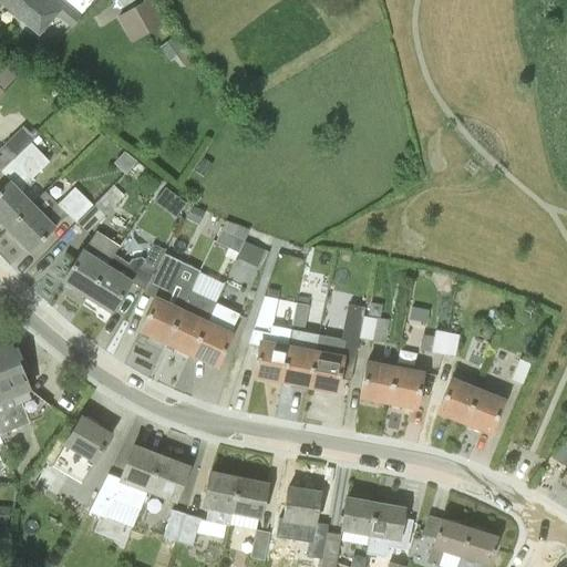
[(0,0),(0,3),(38,37),(55,16),(39,0),(0,0)]
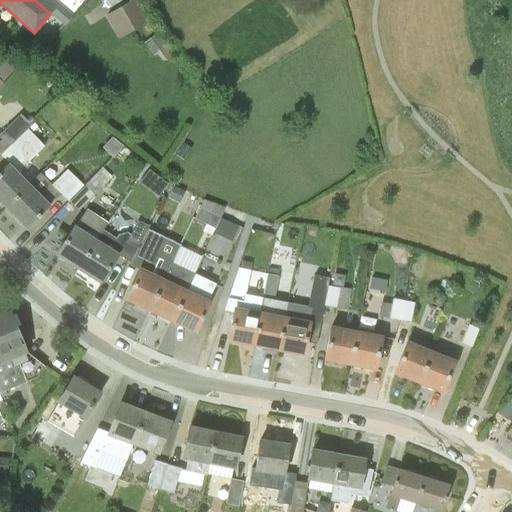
[(44,0),(66,21),(85,0),(44,0)]
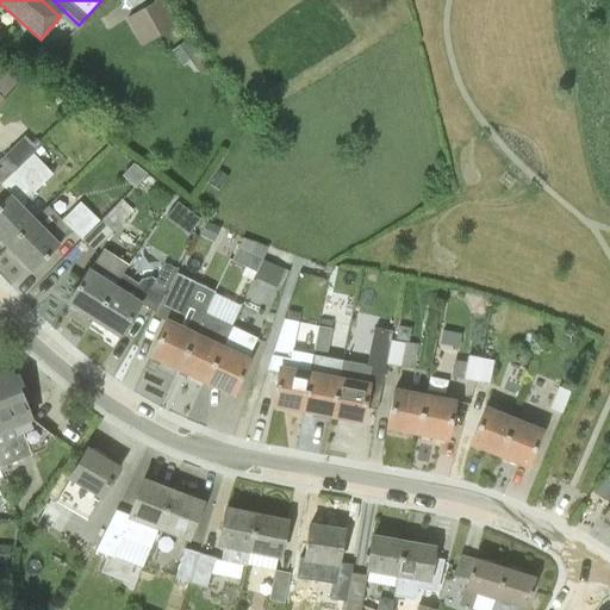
[(155,0),(124,18),(141,47),(178,25),(163,0),(155,0)]
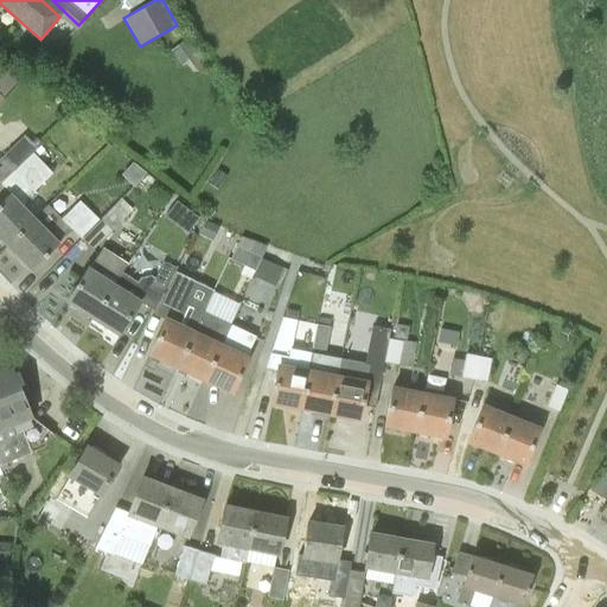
[(180,0),(166,0),(173,12),(184,6),(180,0)]
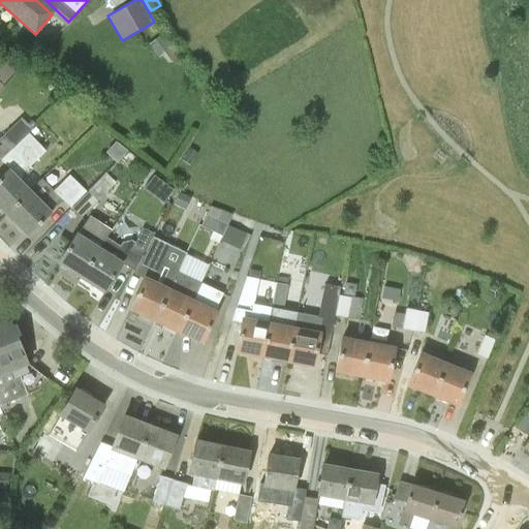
[(155,39),(164,53),(170,63),(180,57),(163,33),(155,39)]
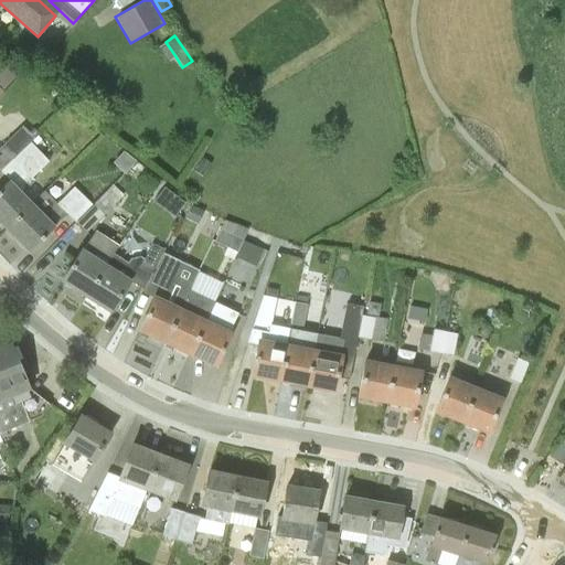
[(0,59),(0,85),(3,89),(19,74),(1,57),(0,59)]
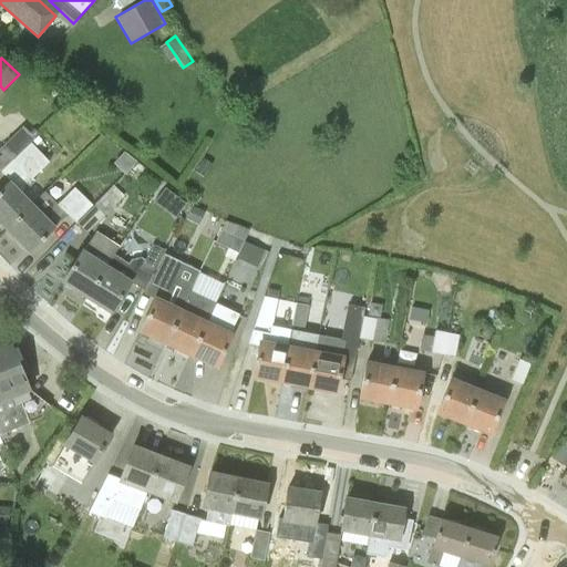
[(0,171),(0,172),(33,137),(23,126),(0,148),(0,171)]
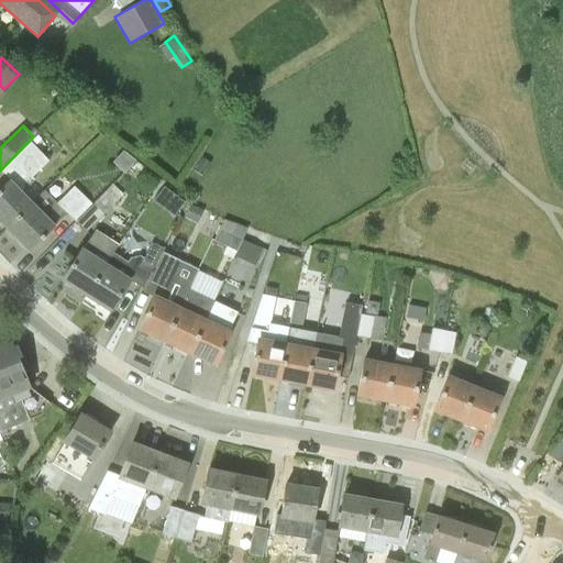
[(33,177),(48,162),(32,142),(1,172),(9,179),(0,188),(0,221),(7,228),(32,201),(22,191),(34,179),(33,177)]
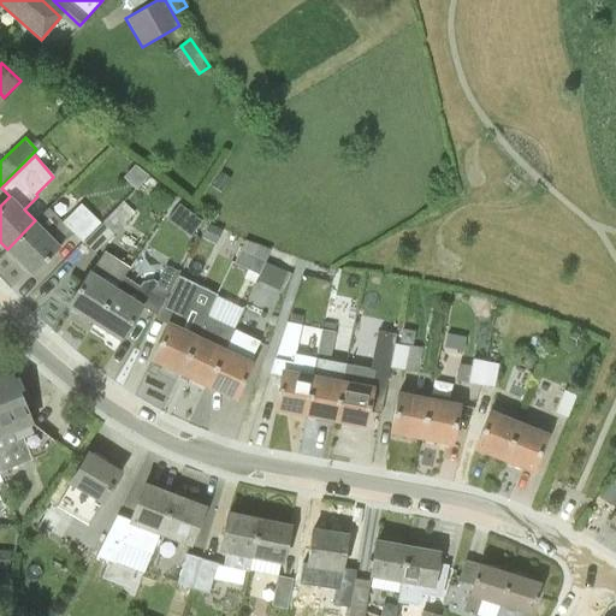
[(211,188),(220,193),(230,178),(221,172),(211,188)]
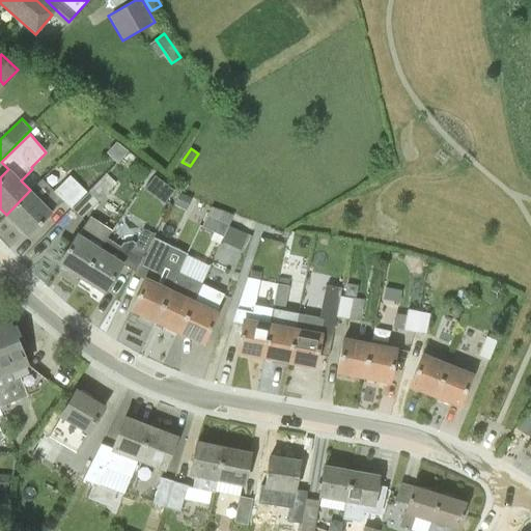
[(70,208),(85,192),(68,176),(53,192),(42,179),(31,190),(30,190),(6,215),(27,236),(63,201),(70,208)]
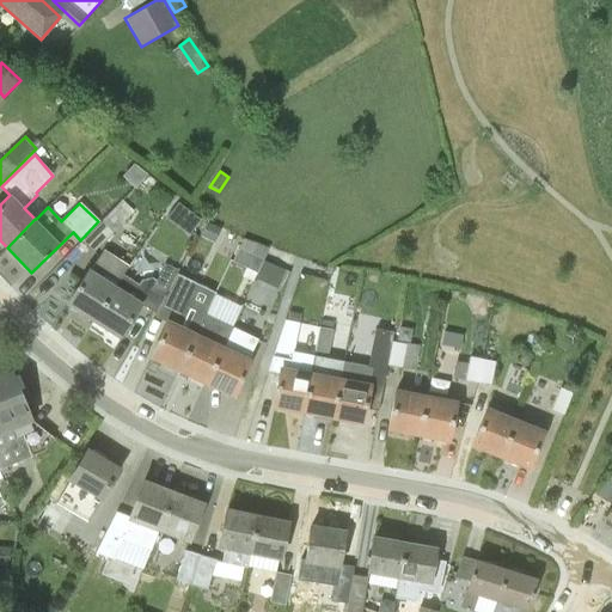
[(101,220),(112,232),(129,216),(117,204),(116,204),(101,220)]
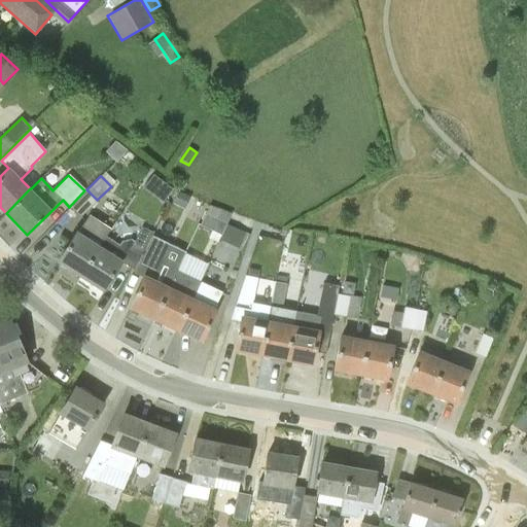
[(80,217),(97,200),(86,189),(84,191),(69,207),(80,217)]
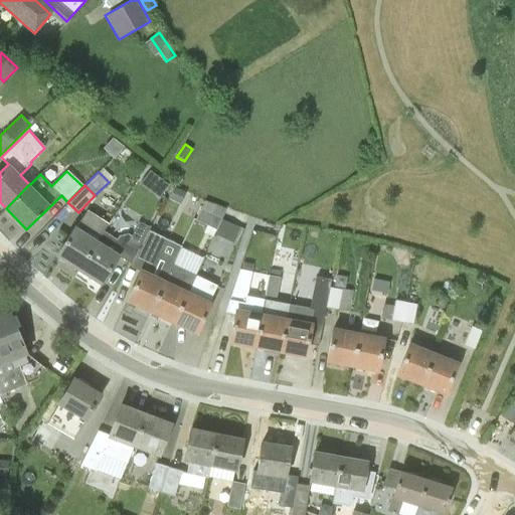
[(174,187),(168,198),(181,204),(186,193),(174,187)]
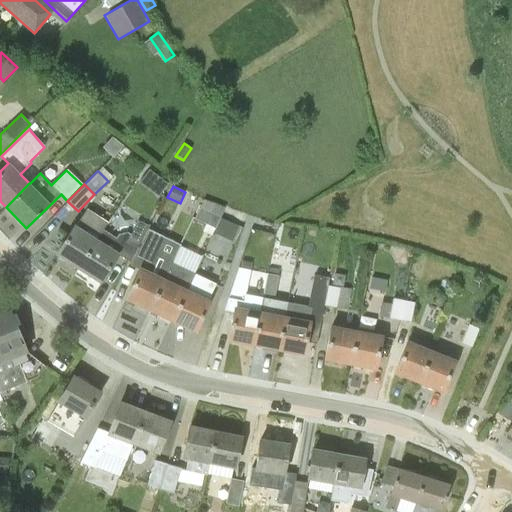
[(203,199),(198,208),(220,217),(224,208),(203,199)]
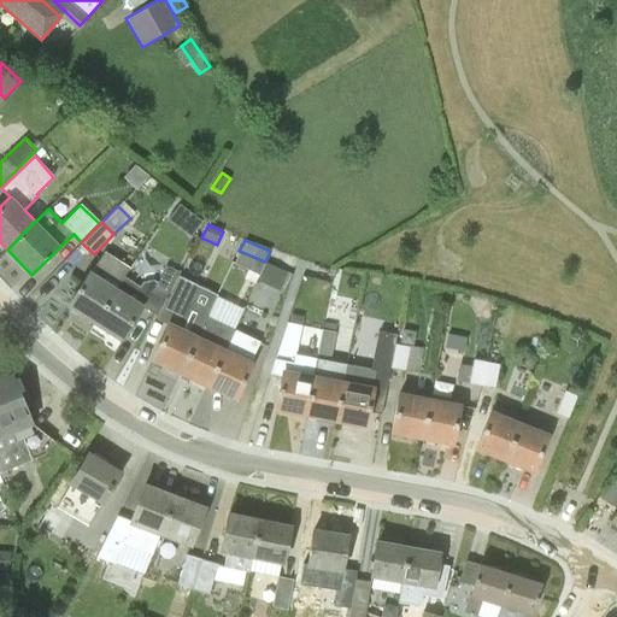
[(239,251),(234,263),(248,270),(259,275),(265,263),(265,262),(239,251)]
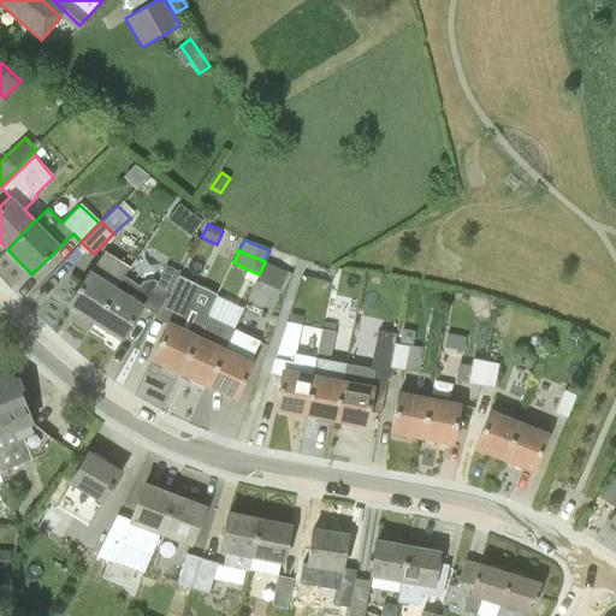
[(128,267),(102,252),(67,306),(94,321),(128,267)]
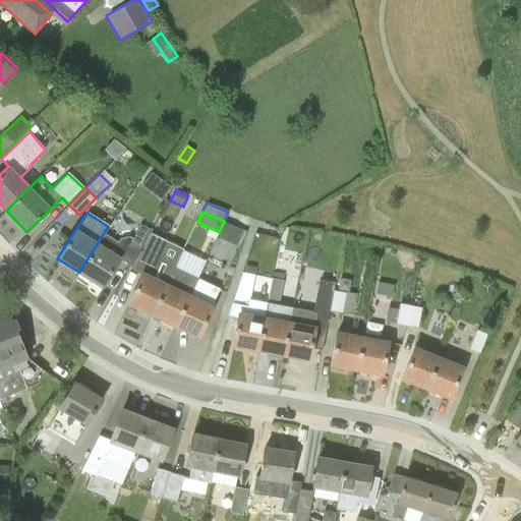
[(219,232),(217,236),(220,237),(232,242),(238,228),(226,223),(224,222),(219,232)]
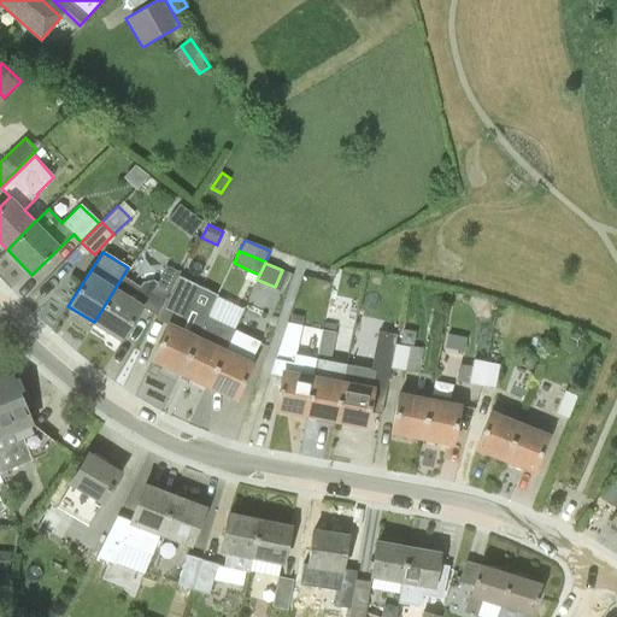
[(158,283),(153,293),(166,299),(178,276),(177,276),(178,274),(165,266),(158,283)]
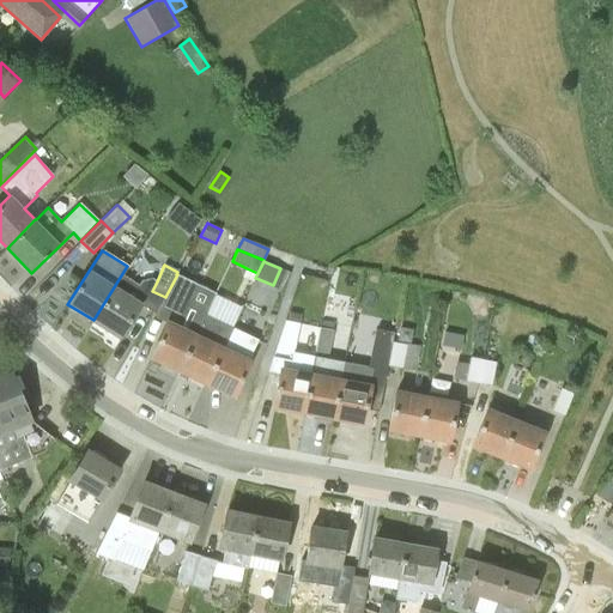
[(180,370),(195,337),(181,329),(192,308),(184,304),(195,283),(177,274),(165,297),(157,315),(156,316),(168,322),(151,357),(180,370)]
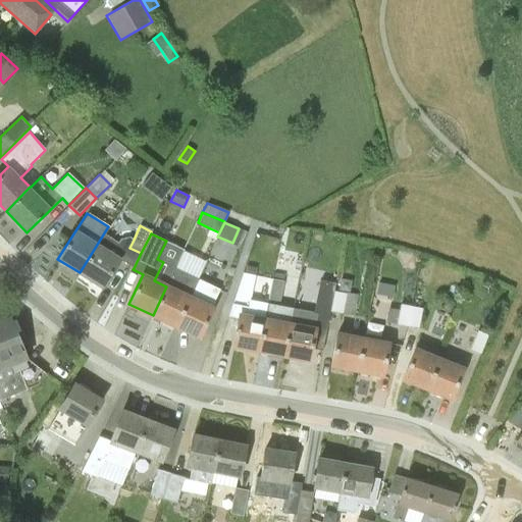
[(117,243),(104,235),(80,272),(102,286),(119,260),(134,268),(141,253),(129,248),(134,240),(129,237),(120,239),(117,243)]
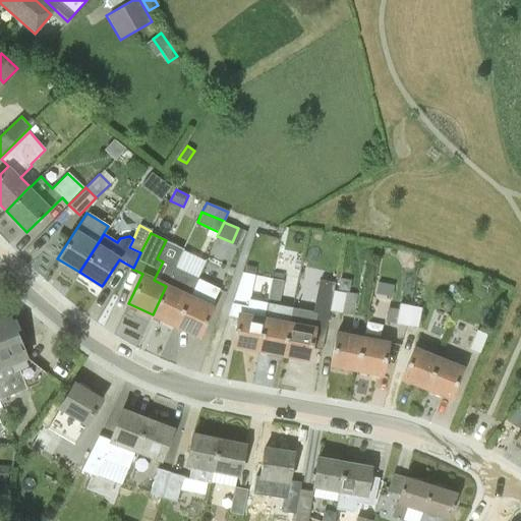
[(244,274),(254,276),(256,267),(245,265),(244,274)]
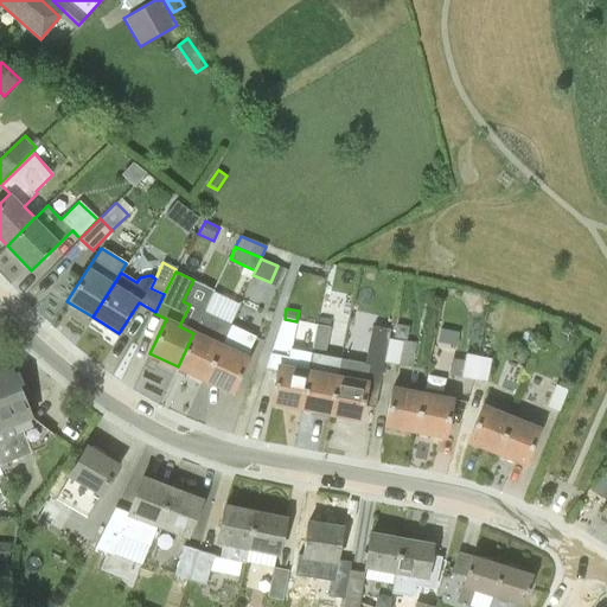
[(204,379),(230,324),(203,312),(193,333),(178,366),(204,379)]
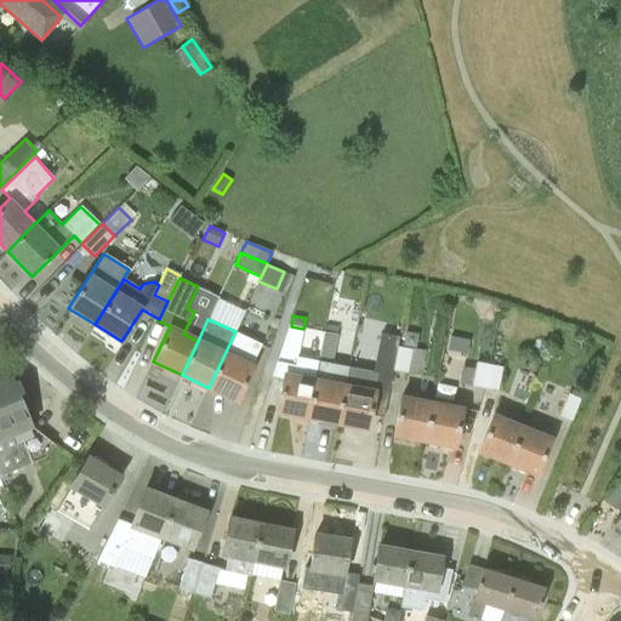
[(278,362),(296,365),(303,329),(290,326),(278,362)]
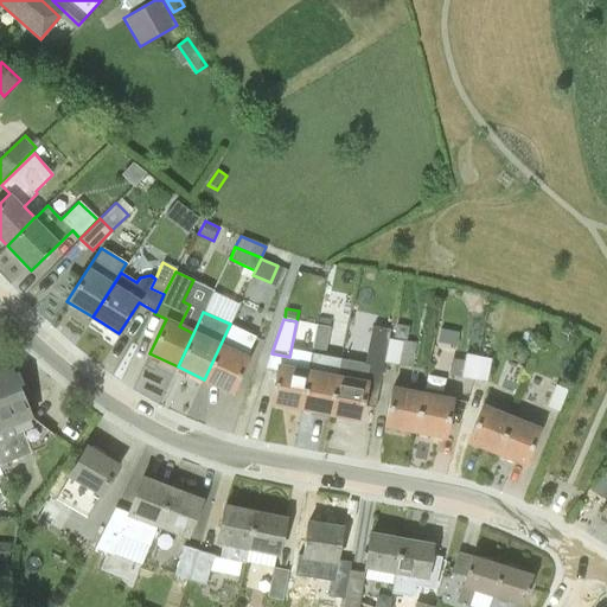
[(256,337),(242,331),(230,324),(204,379),(231,393),(249,356),(256,337)]
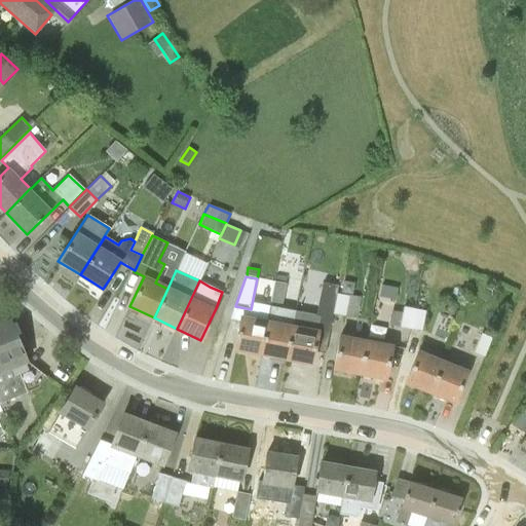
[(341,293),(352,295),(354,284),(343,280),(341,293)]
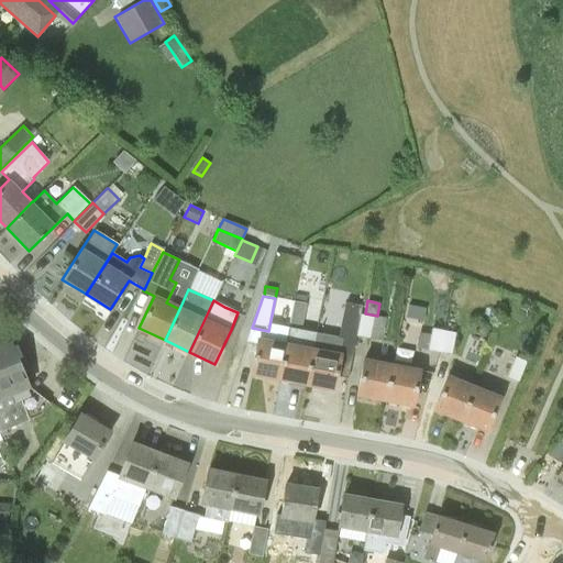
[(294,301),(289,323),(301,327),(306,305),(294,301)]
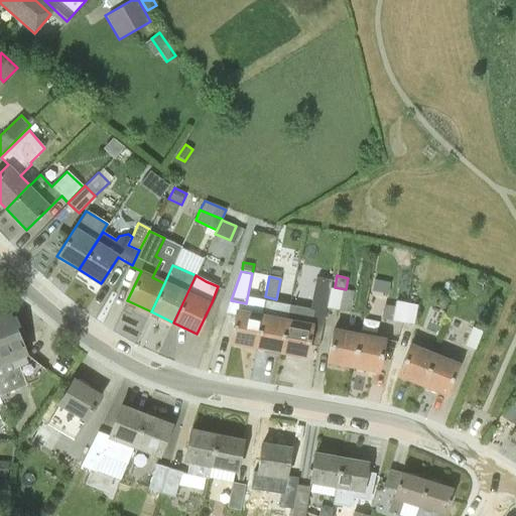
[(327,307),(330,287),(319,285),(315,305),(327,307)]
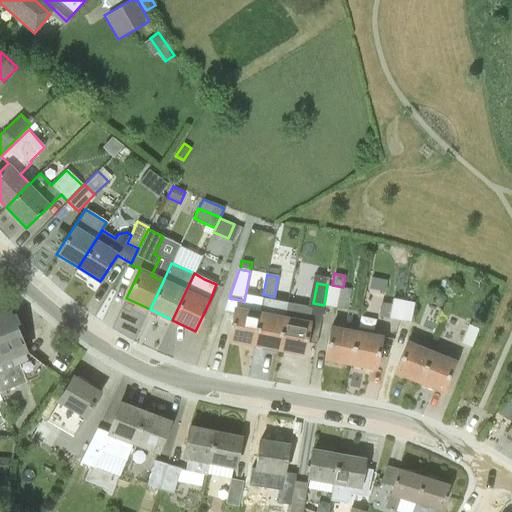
[(336,307),(340,287),(327,285),(324,305),(336,307)]
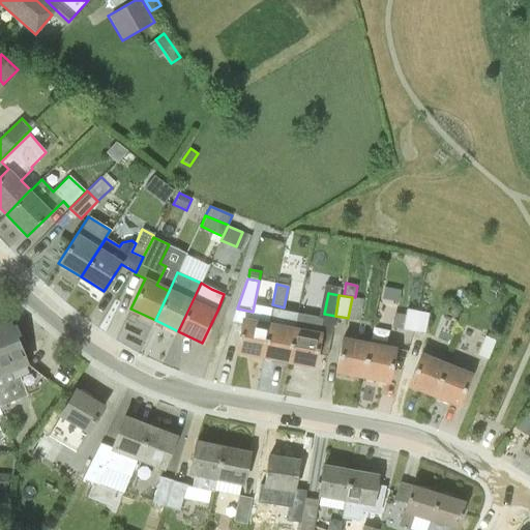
[(413,331),(416,312),(406,310),(406,314),(403,329),(413,331)]
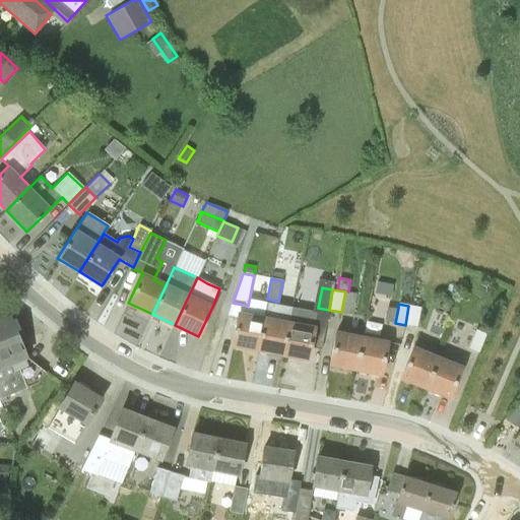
[(408,306),(405,325),(416,327),(420,308),(408,306)]
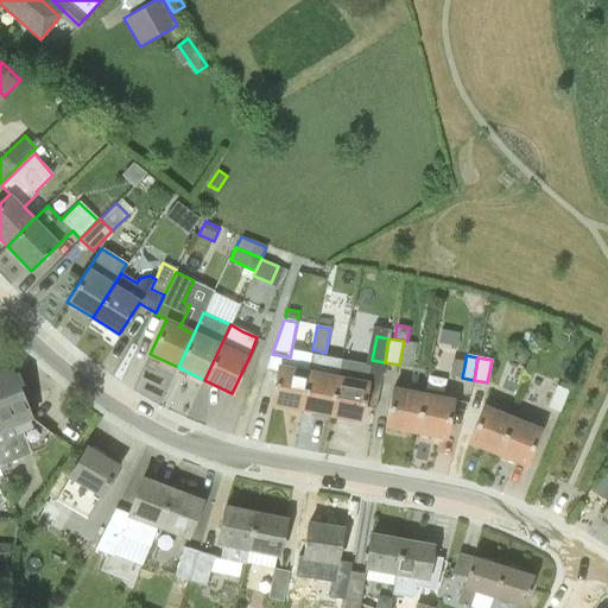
[(360,420),(367,385),(371,365),(342,359),(339,379),(331,415),(360,420)]
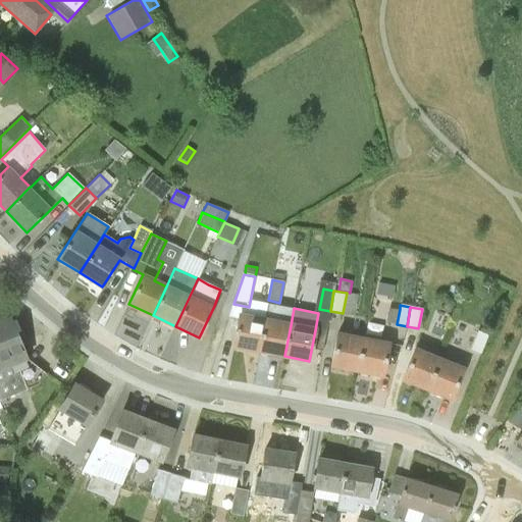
[(291,325),(275,322),(277,313),(266,310),(264,320),(258,351),(284,356),(291,325)]
